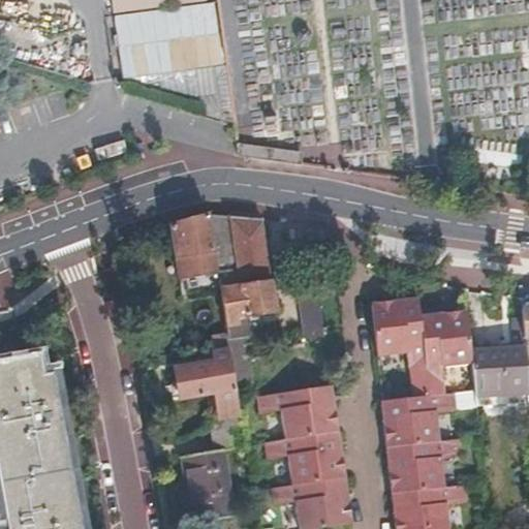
[(111,0),(114,16),(214,2),(213,0),(111,0)]
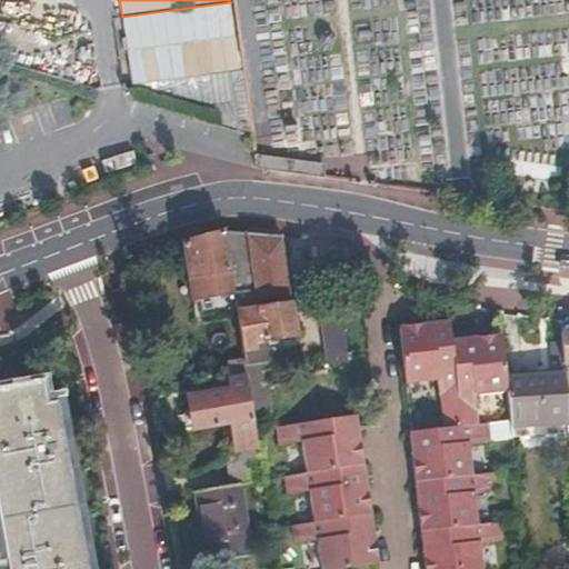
[(230,2),(122,17),(131,86),(240,71),(230,2)]
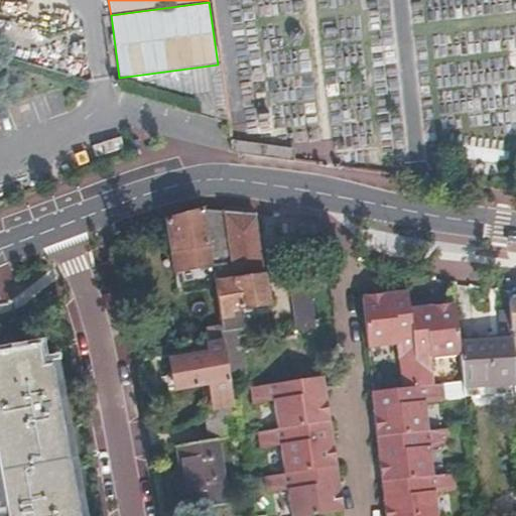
[(202,207),(164,216),(170,247),(174,267),(179,266),(211,261),(202,207)]
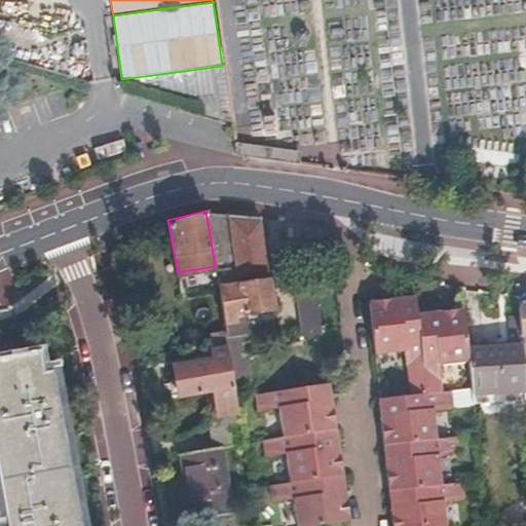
[(236,283),(227,214),(217,212),(205,211),(215,266),(218,285),(236,283)]
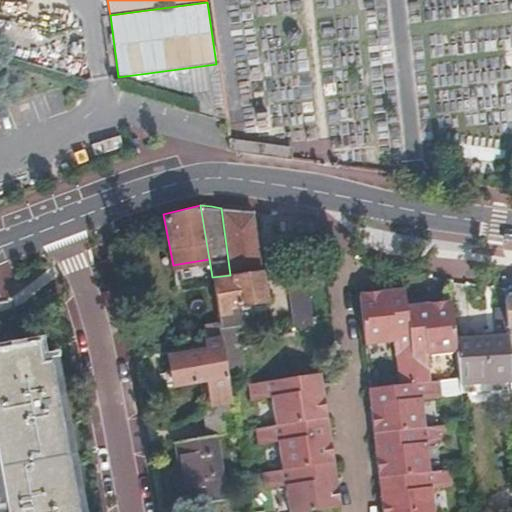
[(221,208),(230,275),(260,271),(253,212),(245,211),(221,208)]
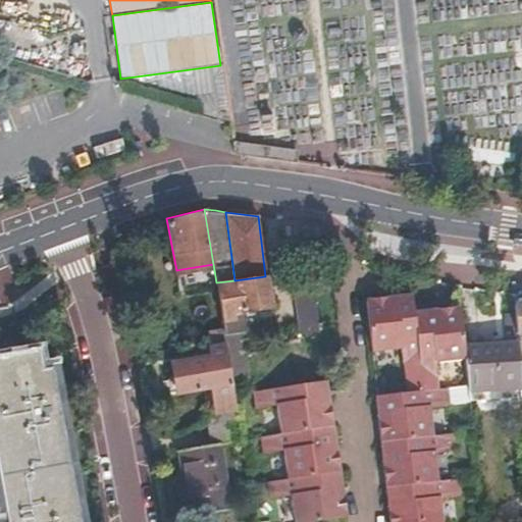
[(311,271),(292,273),(296,308),(298,333),(318,331),(311,271)]
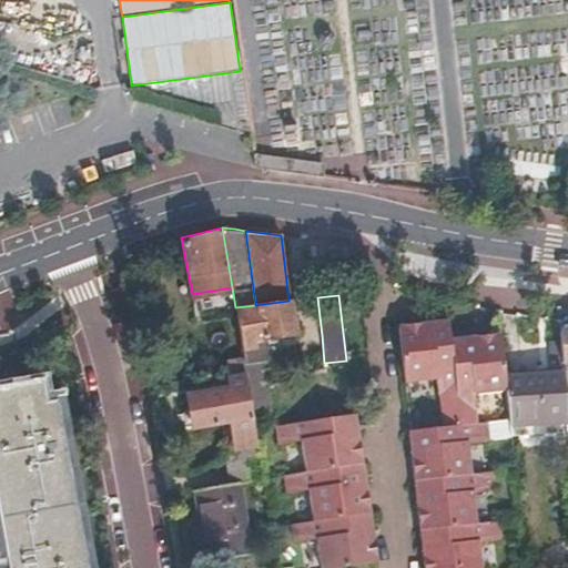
[(288,301),(235,307),(240,340),(292,333),(288,301)]
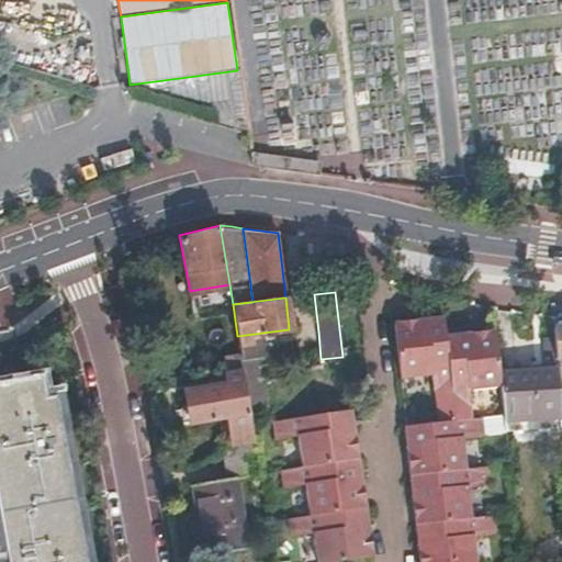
[(501,373),(496,329),(447,335),(445,317),(394,323),(401,379),(434,374),(436,394),(452,393),(453,400),(454,408),(472,406),(470,389),(502,385),(501,373)]
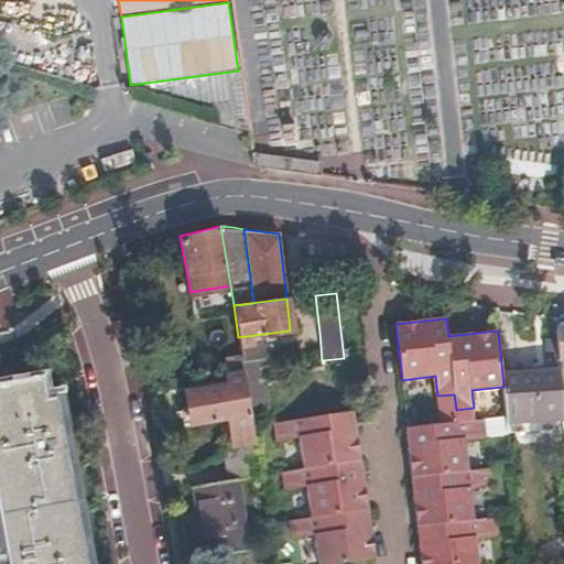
[(243,369),(241,358),(230,360),(232,371),(243,369)]
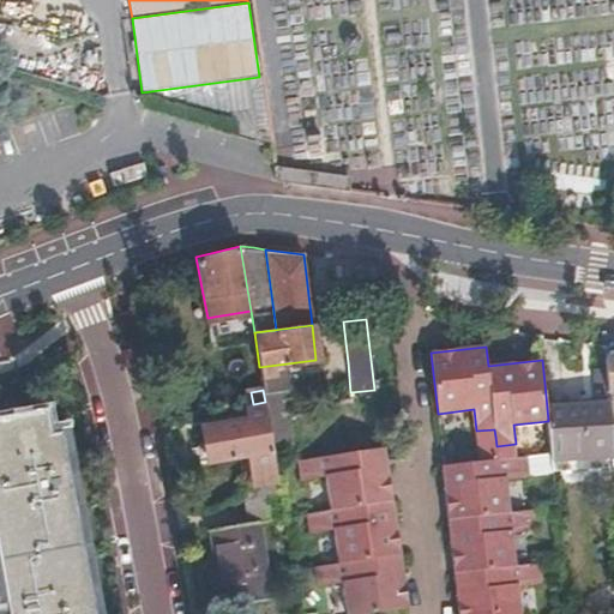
[(548,421),(553,462),(585,459),(584,449),(611,447),(609,411),(608,395),(585,397),(585,404),(547,408),(548,421)]
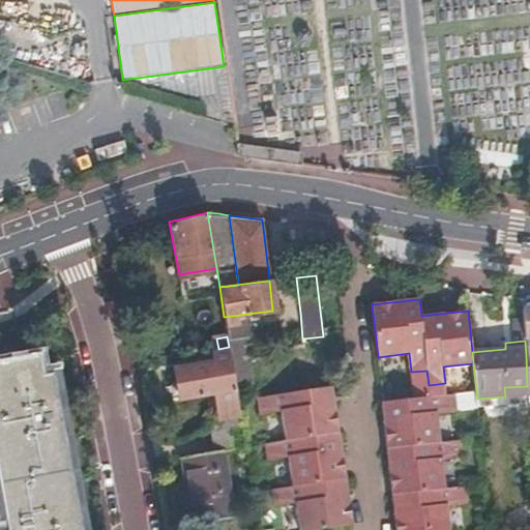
[(229,347),(218,349),(214,350),(217,360),(171,371),(176,400),(211,393),(217,421),(239,418),(236,398),(229,347)]
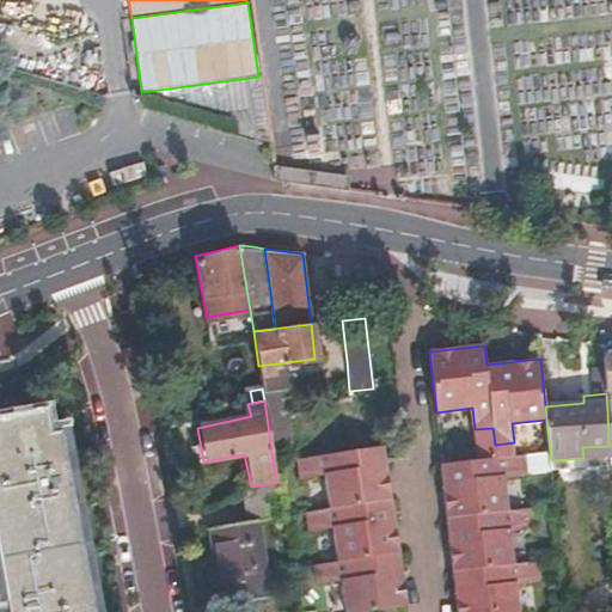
[(0,606),(0,611),(90,611),(57,432),(44,433),(40,411),(0,417),(0,606)]
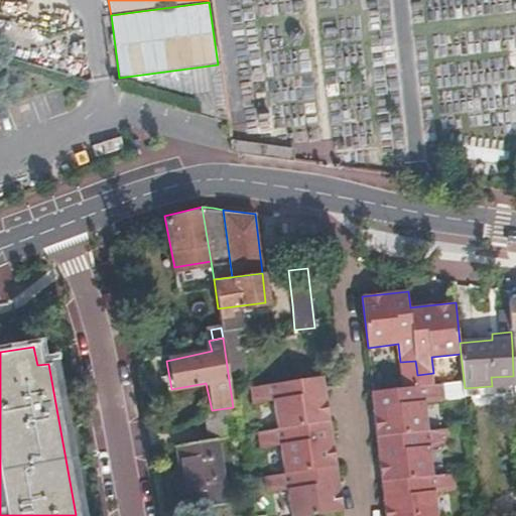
[(434,384),(433,373),(417,375),(418,386),(434,384)]
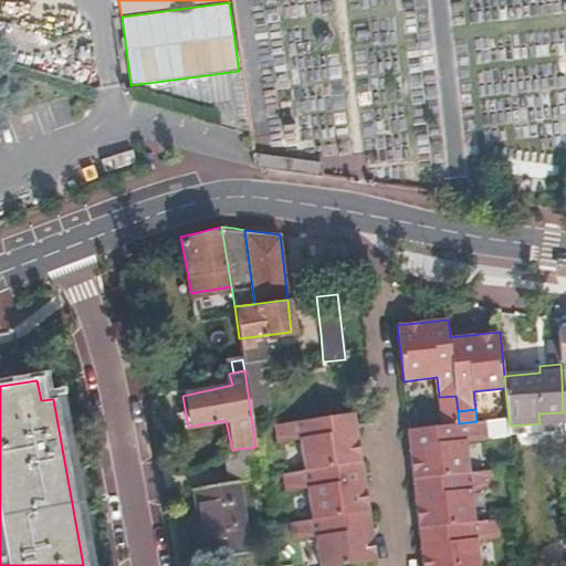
[(538,413),(540,423),(564,421),(563,412),(538,413)]
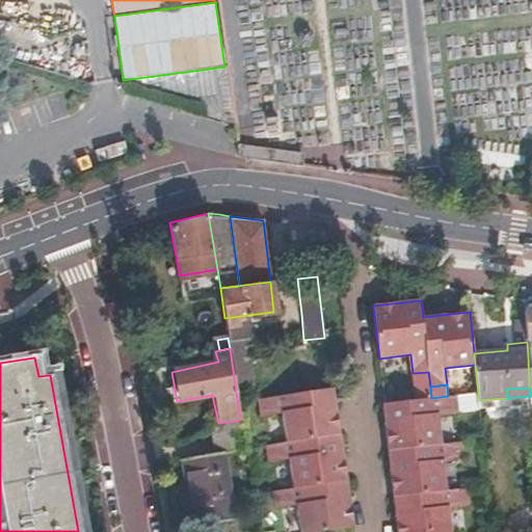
[(354,522),(336,390),(264,397),(267,413),(282,410),(287,441),(271,443),(274,461),(289,458),(293,486),(278,488),(280,506),(295,504),(299,530),(354,522)]
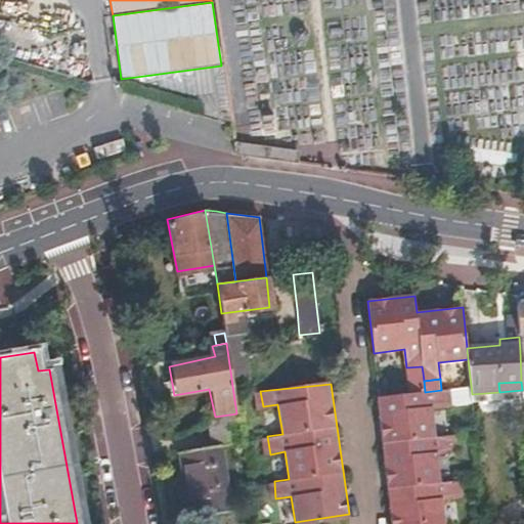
[(446,390),(441,390),(425,392),(379,397),(392,523),(446,523),(444,501),(442,483),(439,455),(437,438),(434,408),(448,406),(446,390)]
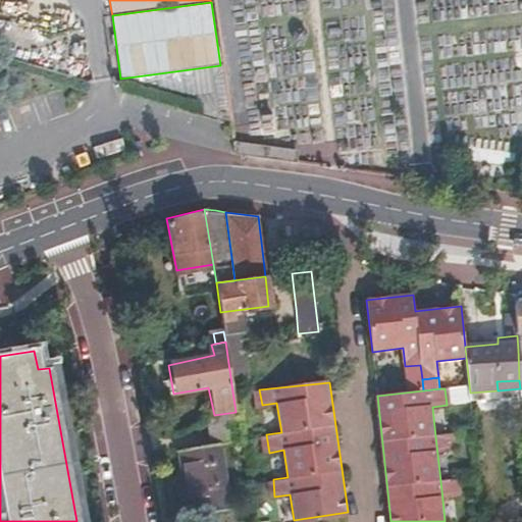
[(238,423),(237,419),(204,425),(205,428),(238,423)]
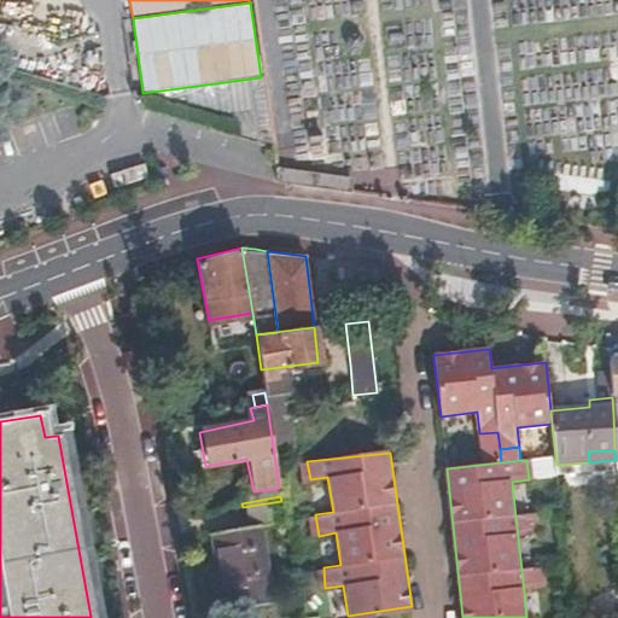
[(243,507),(243,511),(245,520),(283,513),(281,501),(243,507)]
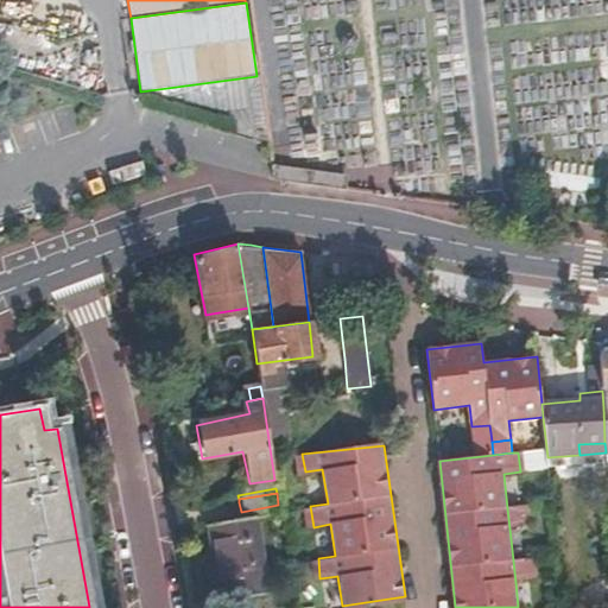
[(282,523),(278,505),(241,512),(245,530),(211,536),(225,607),(241,607),(270,603),(257,529),(282,523)]
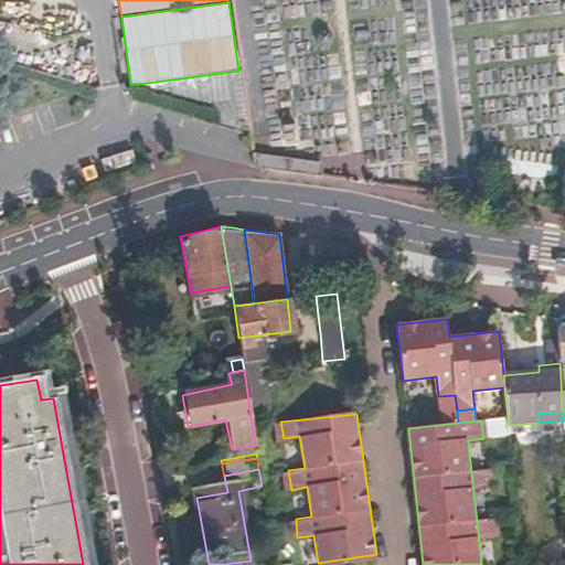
[(291,490),(288,470),(283,471),(286,491),(291,490)]
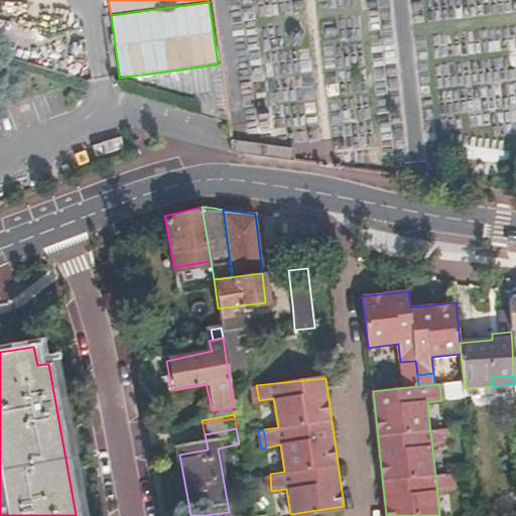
[(444,430),(430,431),(432,448),(446,447),(444,430)]
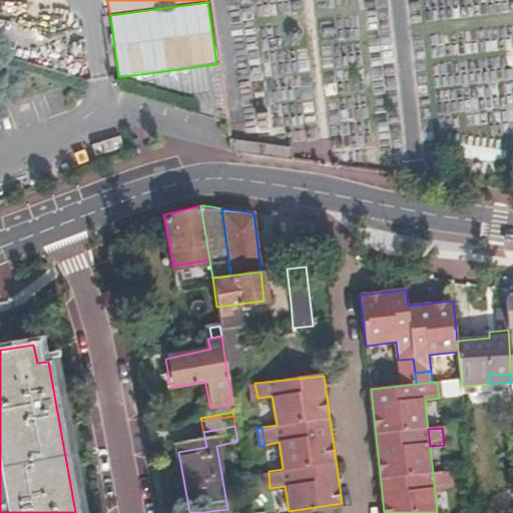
[(446,472),(433,473),(435,491),(449,490),(446,472)]
